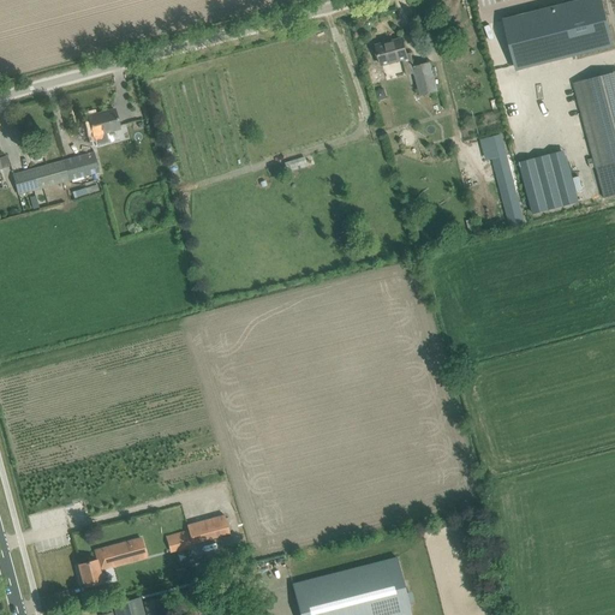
[(601,0),(581,0),(505,19),(517,70),(613,46),(601,0)]
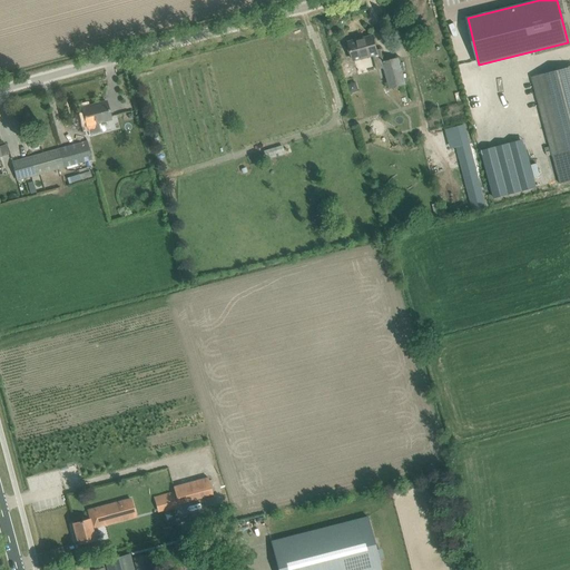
[(349,42),(352,52),(354,61),(373,56),(377,70),(384,68),(390,88),(405,85),(399,59),(385,62),(385,61),(384,61),(381,49),(377,50),(373,36),(373,38),(359,41),(357,40),(349,42)]
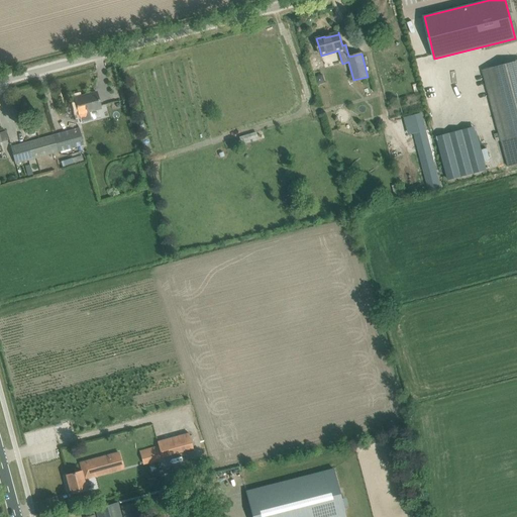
[(516,129),(516,61),(482,72),(500,134),(516,129)]
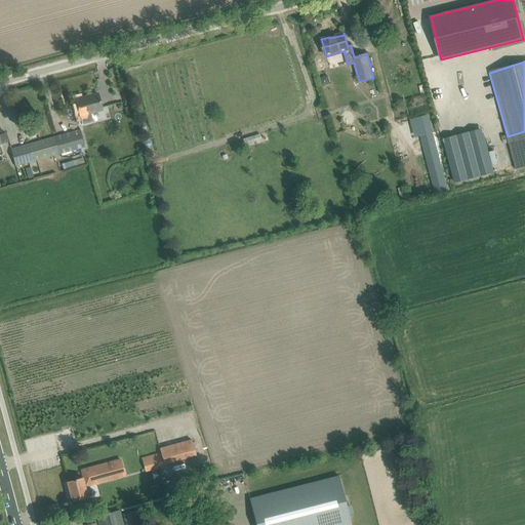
[(93,122),(91,113),(103,110),(98,93),(75,99),(80,116),(82,125),(93,122)]
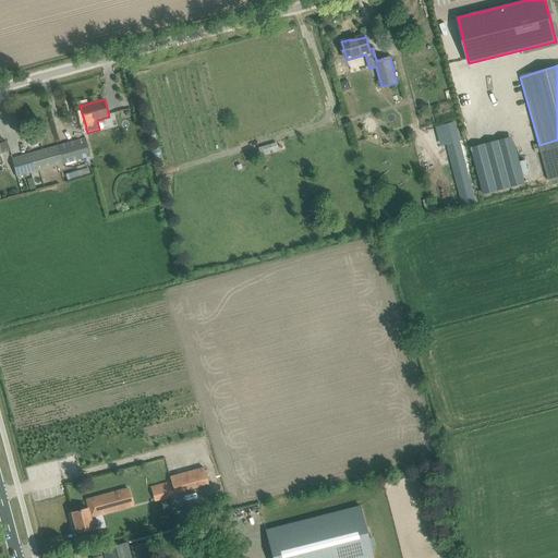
[(455,122),(440,126),(462,208),(476,204),(455,122)]
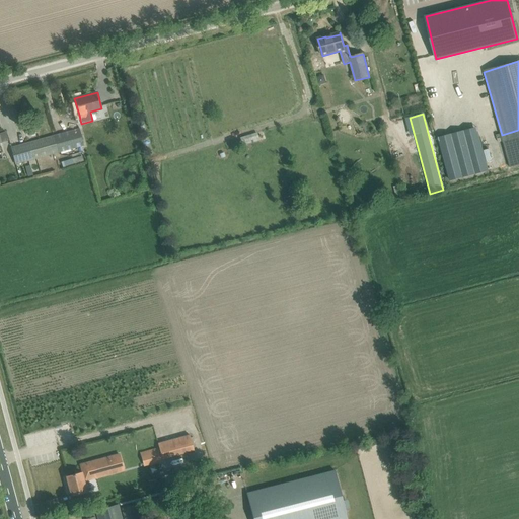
[(23,126),(27,136),(38,133),(34,123),(23,126)]
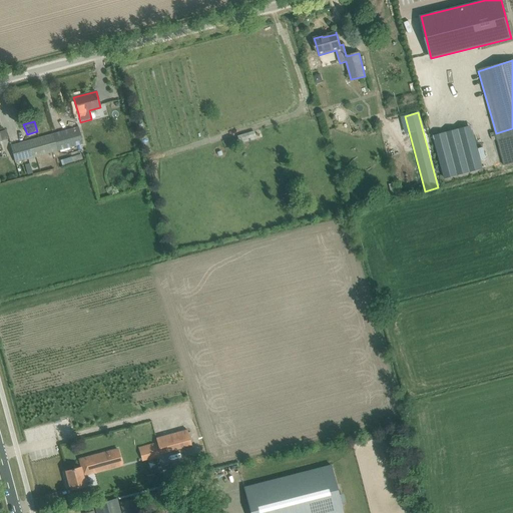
[(53,134),(58,151),(83,144),(78,127),(53,134)]
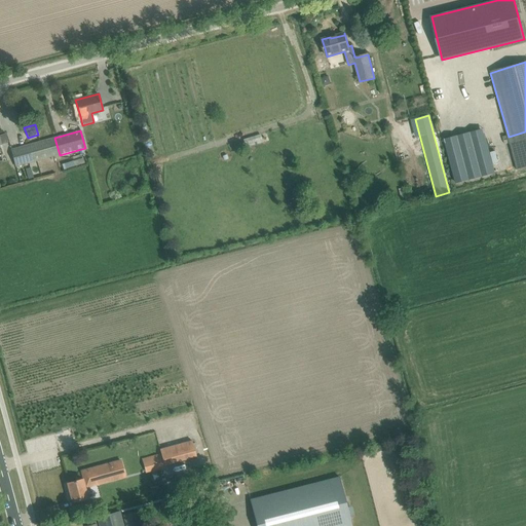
[(484,133),(446,143),(456,183),(494,173),(484,133)]
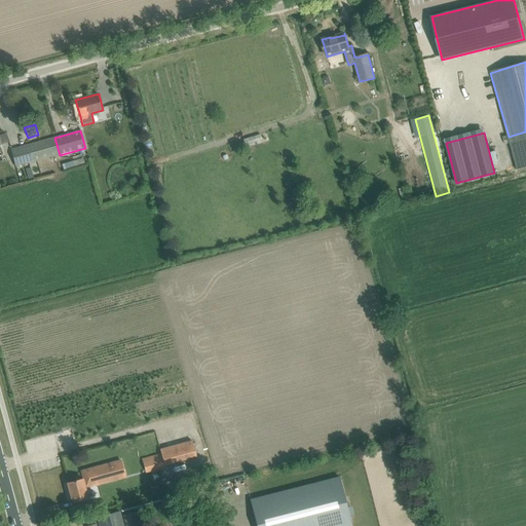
[(60,155),(54,138),(11,150),(15,166),(60,155)]
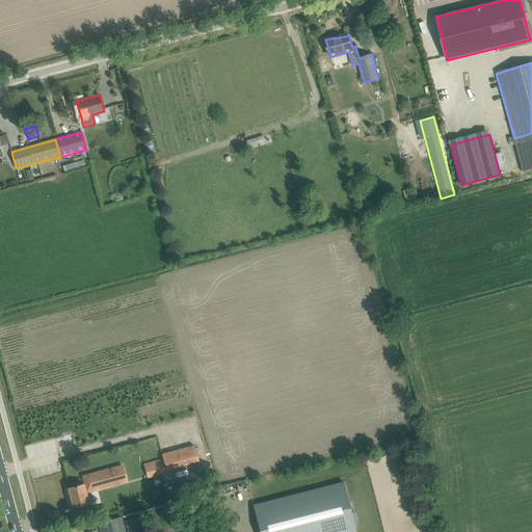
[(76,169),(85,166),(83,159),(74,162),(76,169)]
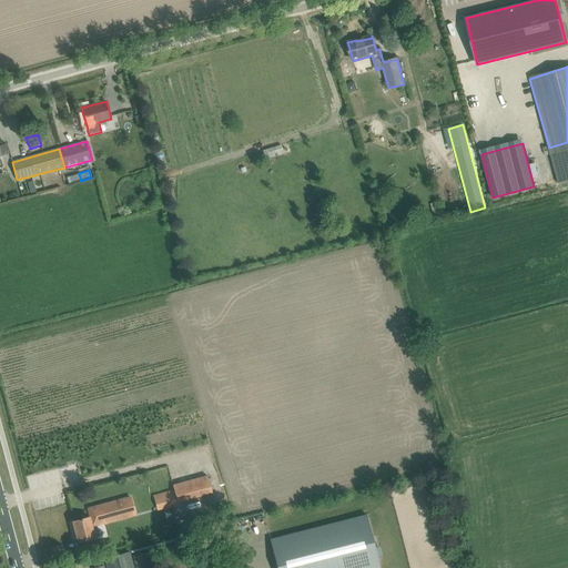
[(191,499),(212,494),(208,476),(173,485),(174,490),(178,504),(191,499)]
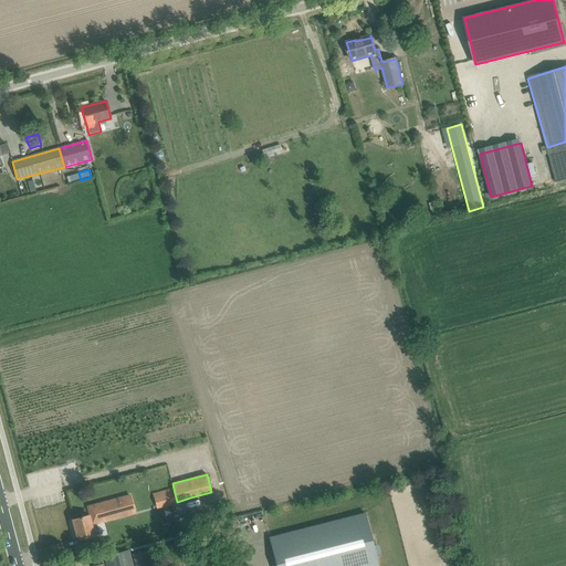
[(123,498),(109,501),(100,504),(87,507),(88,516),(73,520),(79,540),(88,536),(93,535),(95,535),(93,524),(135,513),(129,495),(123,498)]
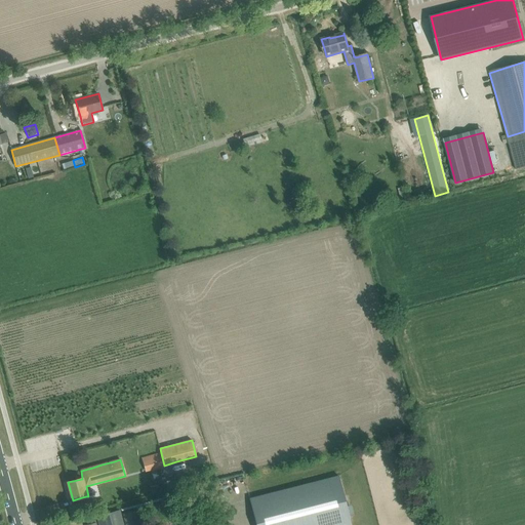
[(351,524),(339,476),(249,498),(255,524),(351,524)]
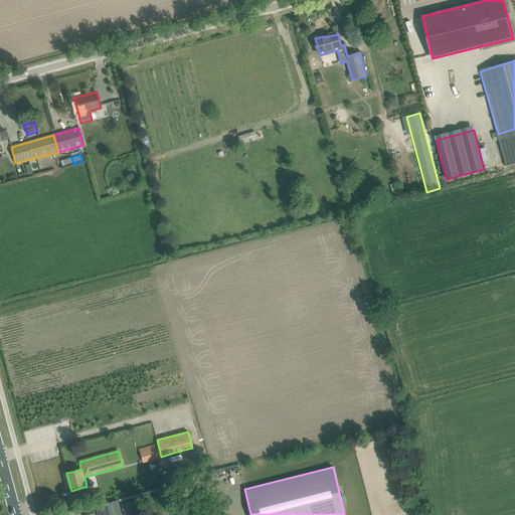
[(95,507),(97,514),(121,514),(118,500),(95,507)]
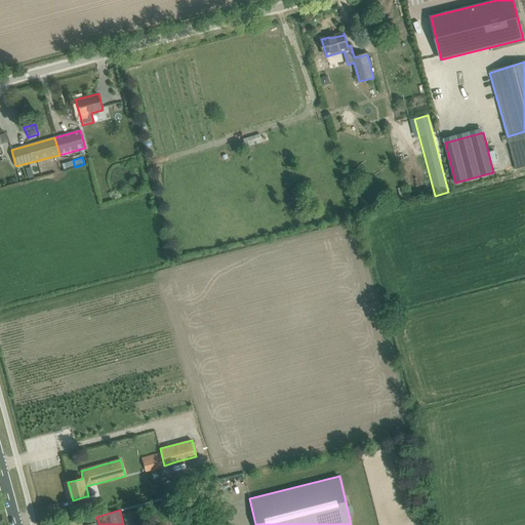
[(142,524),(137,510),(122,514),(125,524),(142,524)]
